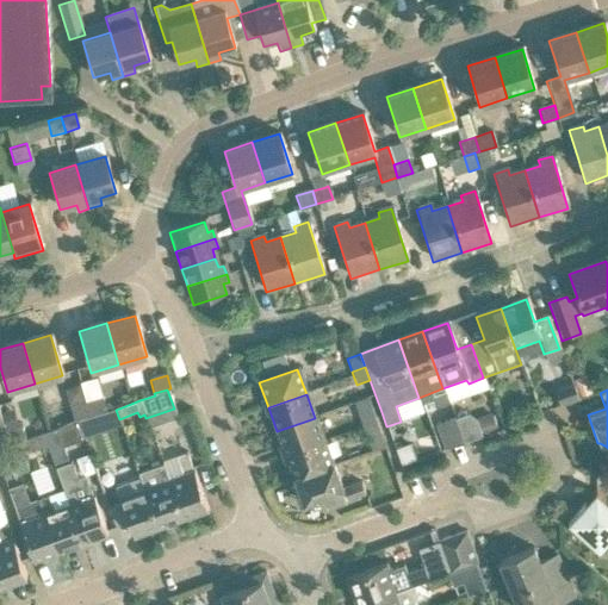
[(101,397),(85,401),(90,416),(105,411),(101,397)]
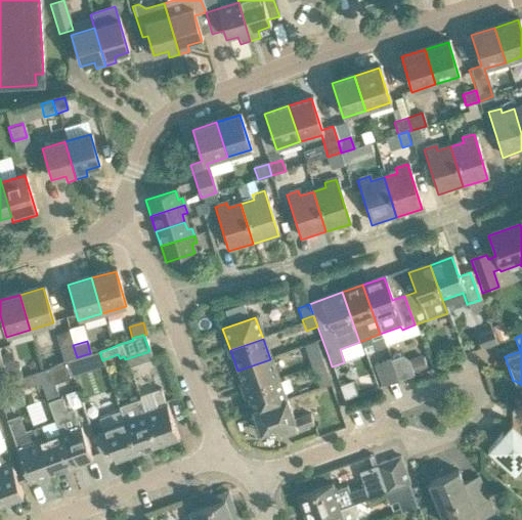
[(77,357),(73,345),(59,348),(63,360),(66,360),(77,357)]
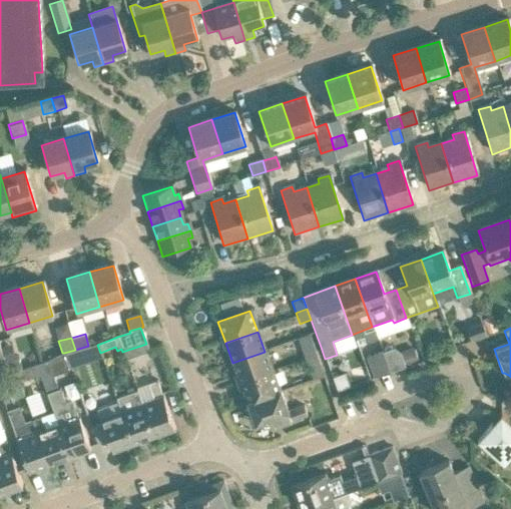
[(146,344),(122,352),(126,362),(130,360),(149,353),(146,344)]
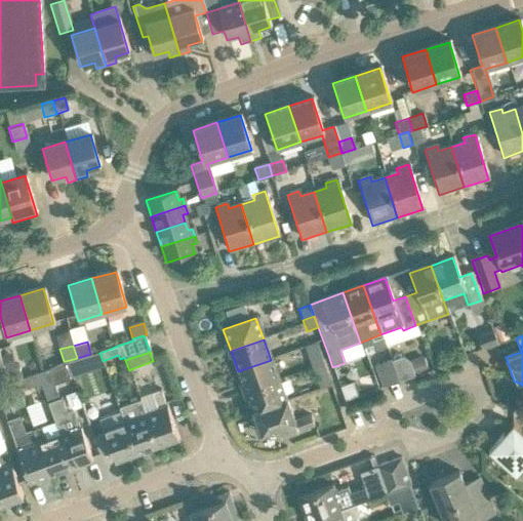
[(308,357),(312,368),(323,364),(319,353),(308,357)]
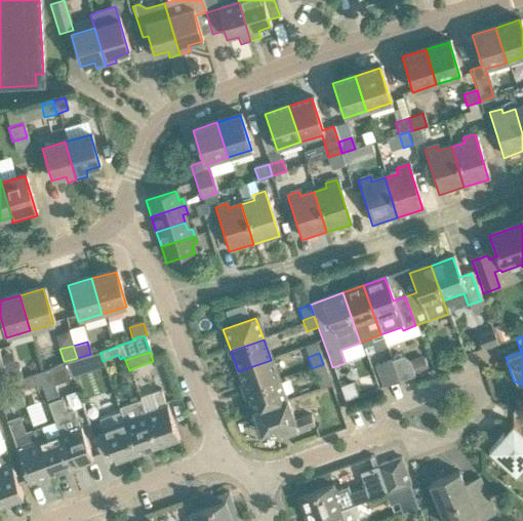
[(391,361),(398,383),(427,371),(421,358),(409,362),(402,357),(391,361)]
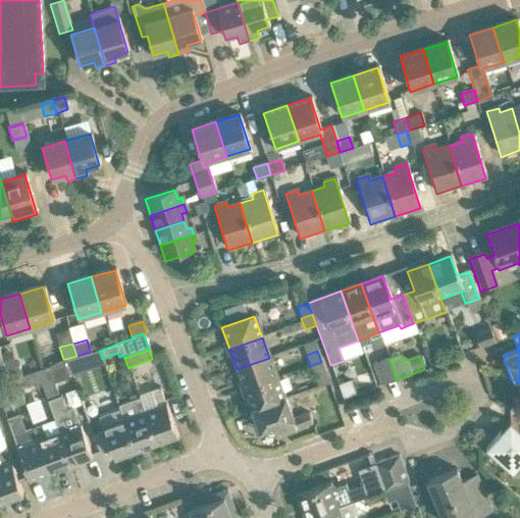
[(85,356),(66,362),(69,371),(70,374),(89,368),(85,356)]
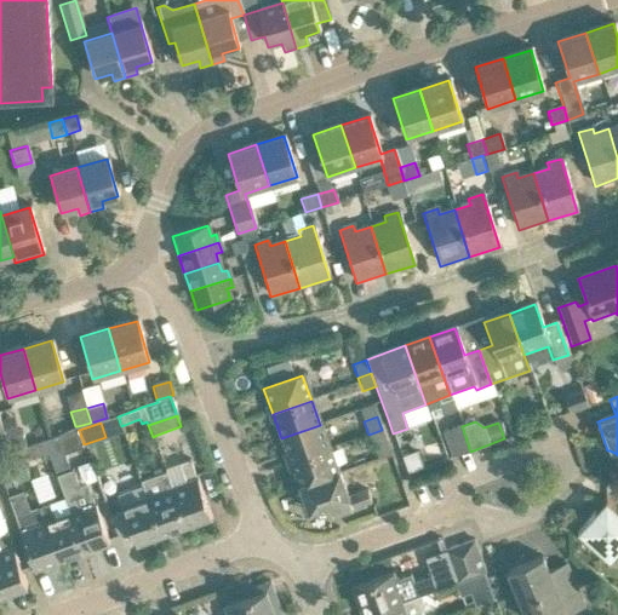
[(281,438),(290,464),(328,449),(320,425),(281,438)]
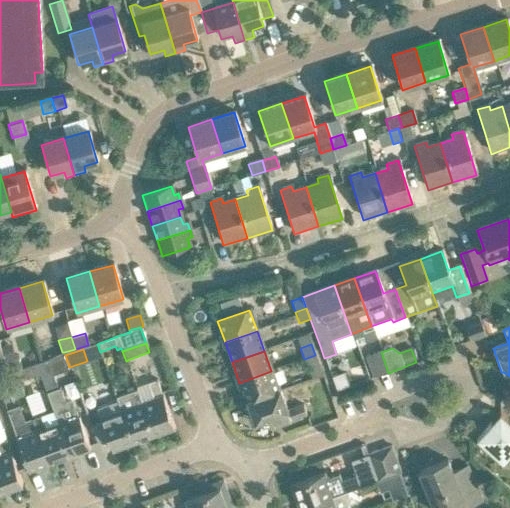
[(372,378),(388,373),(381,352),(365,358),(372,378)]
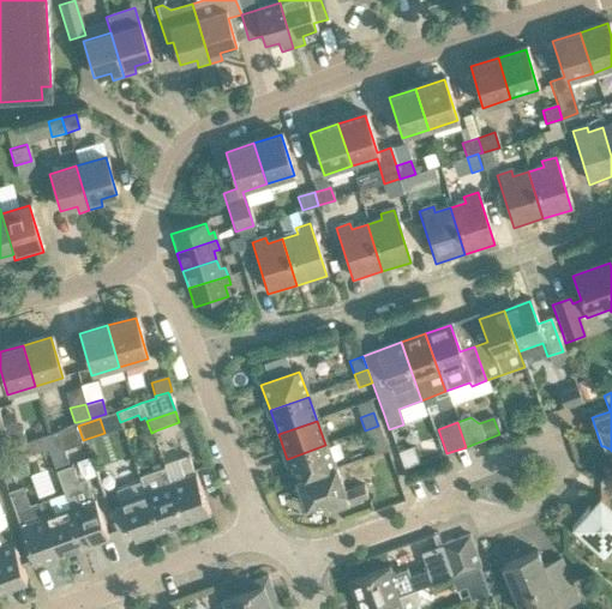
[(378,426),(365,430),(370,444),(383,440),(378,426)]
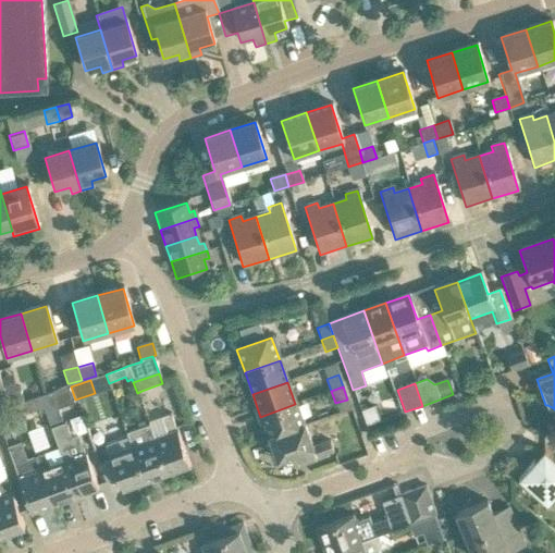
[(19,391),(4,395),(8,407),(22,404),(19,391)]
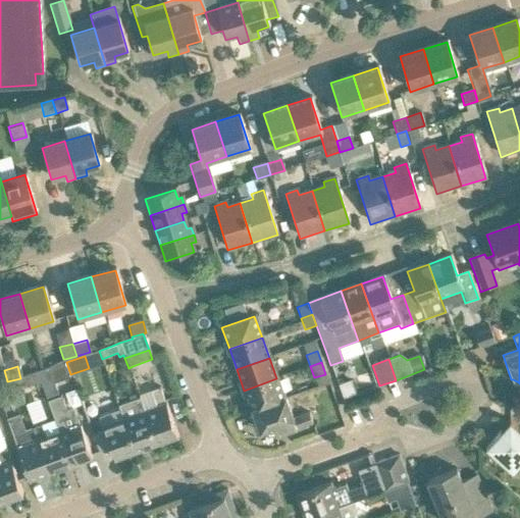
[(47,368),(37,371),(41,382),(55,420),(70,466),(91,459),(80,426),(65,411),(60,397),(58,398),(47,368)]
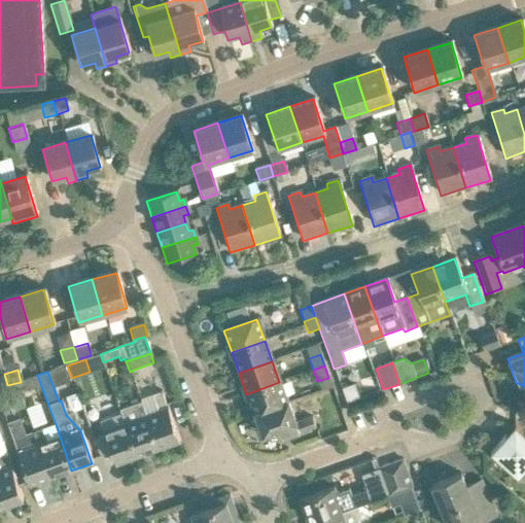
[(373,374),(339,387),(346,404),(380,389),(373,374)]
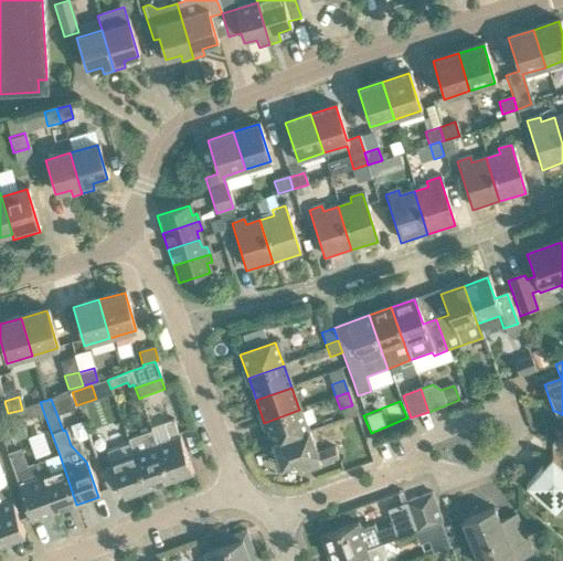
[(32,419),(44,414),(40,402),(27,406),(32,419)]
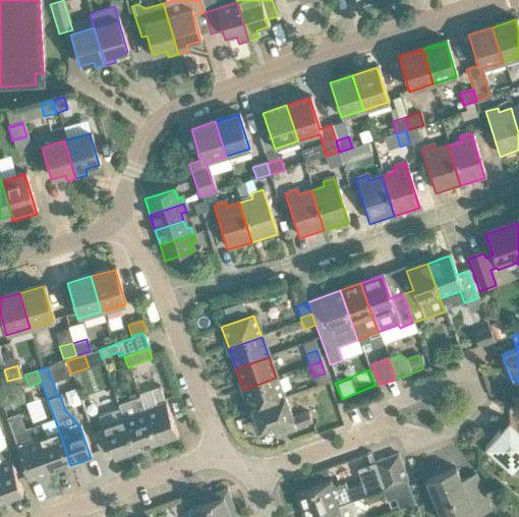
[(243,390),(251,410),(284,399),(276,378),(243,390)]
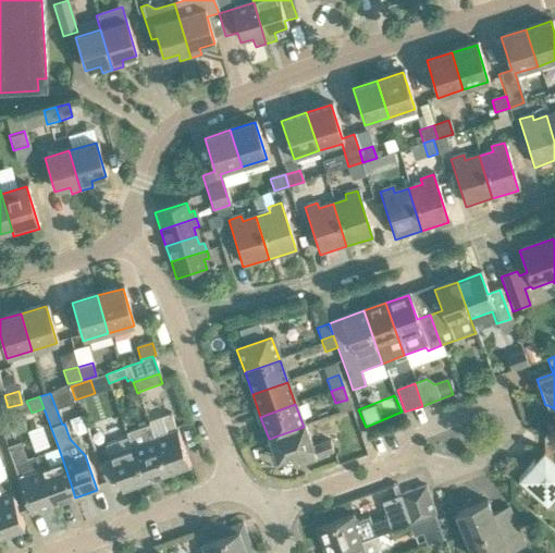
[(170,415),(160,418),(165,434),(151,440),(165,477),(167,477),(165,474),(173,470),(174,474),(189,468),(170,415)]
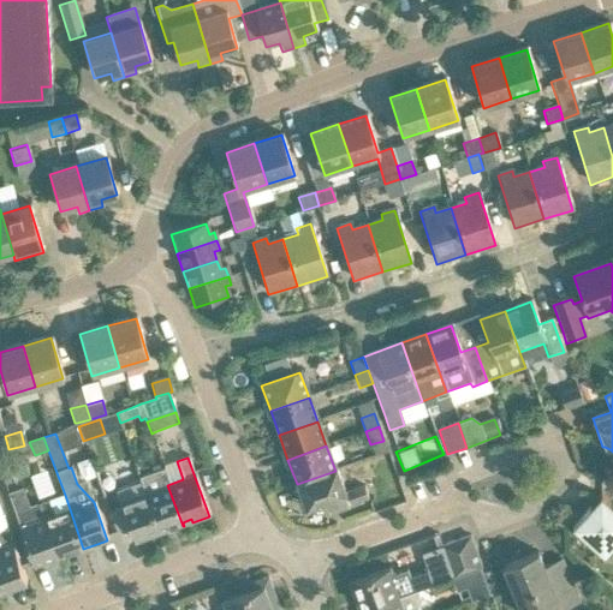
[(0,474),(1,478),(15,473),(10,461),(0,464),(0,474)]
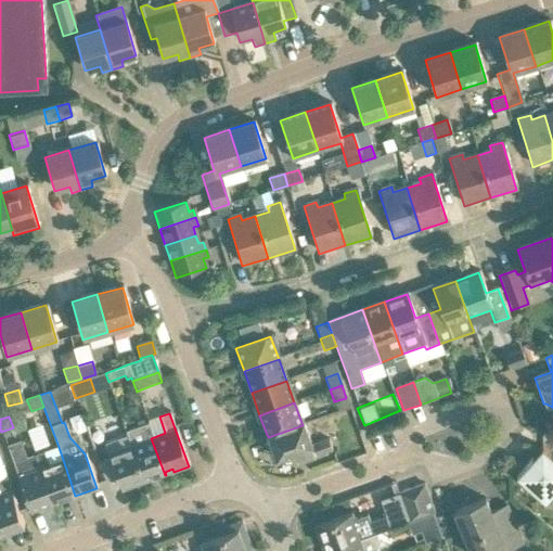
[(129,446),(141,481),(142,479),(143,483),(144,483),(143,479),(150,477),(151,481),(165,475),(151,438),(146,424),(125,432),(126,437),(129,446)]
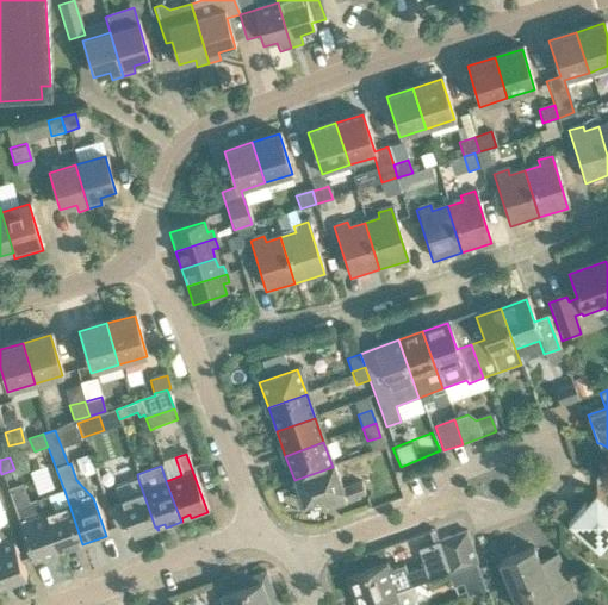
[(333,467),(295,480),(303,505),(340,492),(340,491),(341,491),(333,467)]
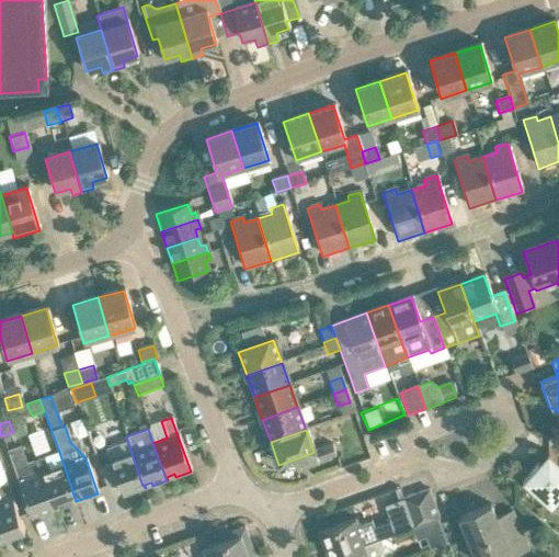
[(127,442),(105,450),(123,497),(138,490),(137,488),(143,486),(130,451),(127,442)]
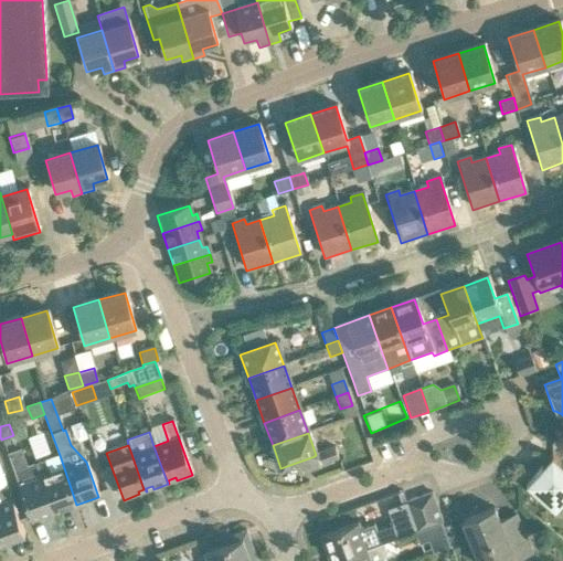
[(333,450),(325,452),(328,463),(337,459),(333,450)]
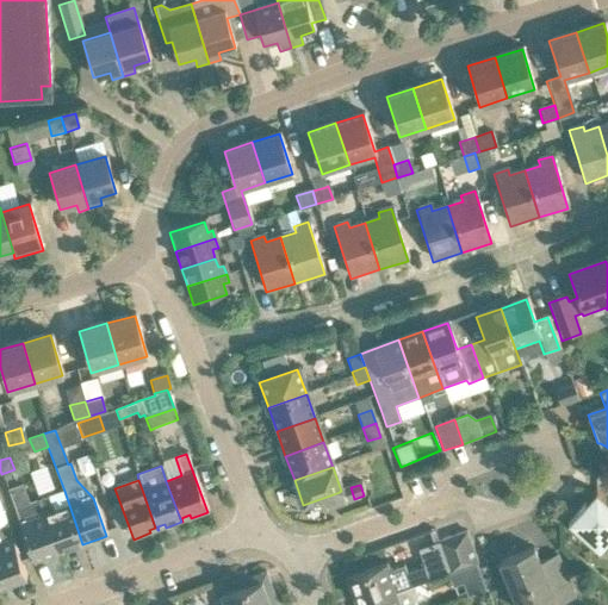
[(341,491),(340,491),(340,492),(343,503),(354,499),(351,487),(341,491)]
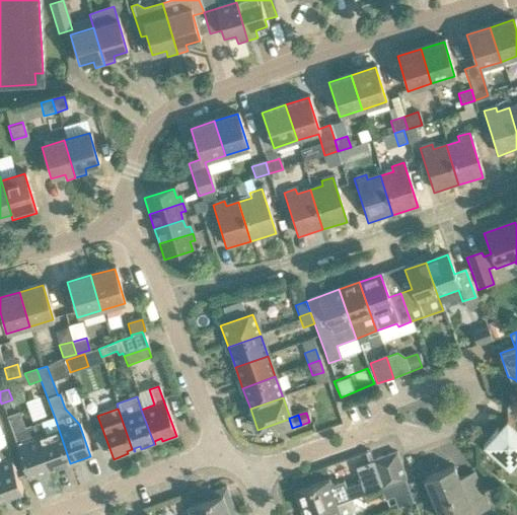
[(32,426),(38,439),(49,471),(70,463),(55,418),(32,426)]
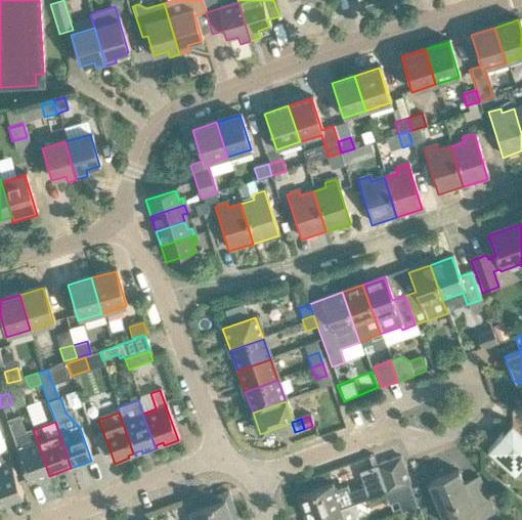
[(486,450),(514,475),(521,466),(521,433),(511,423),(512,433),(501,434),(486,450)]
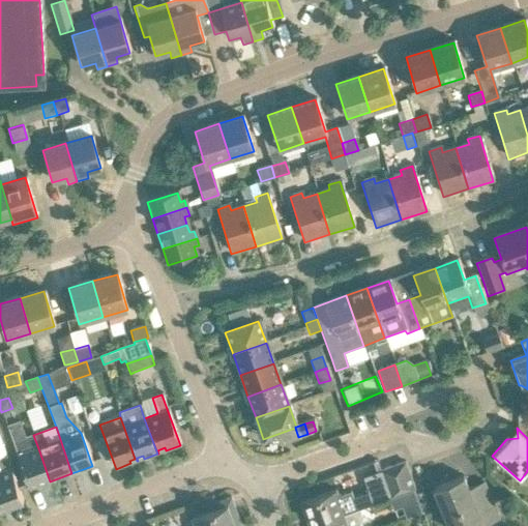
[(38,448),(17,456),(28,489),(50,481),(38,448)]
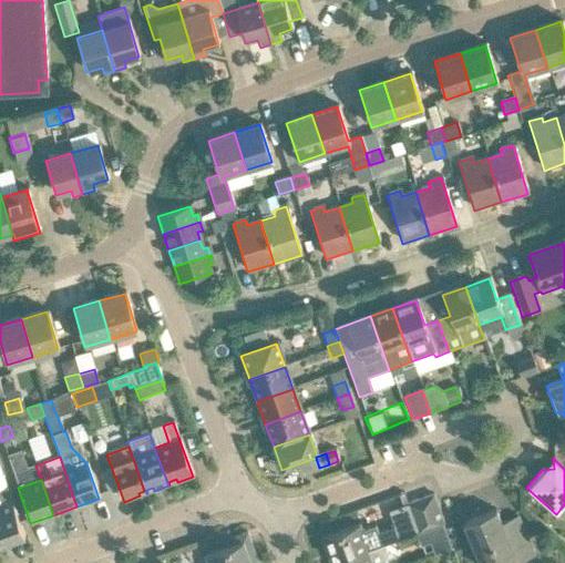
[(0,545),(23,538),(6,488),(0,489),(0,545)]
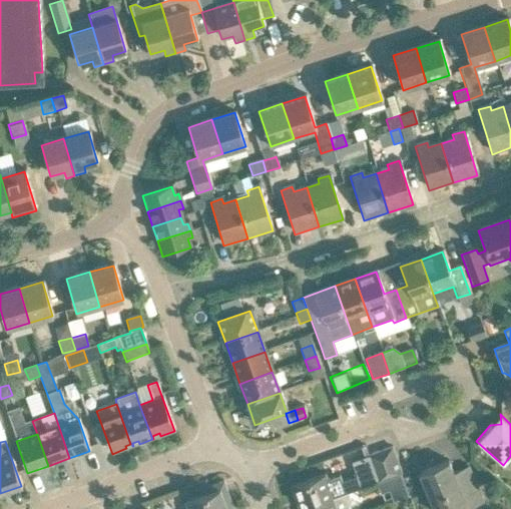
[(391,449),(379,453),(388,479),(400,475),(391,449)]
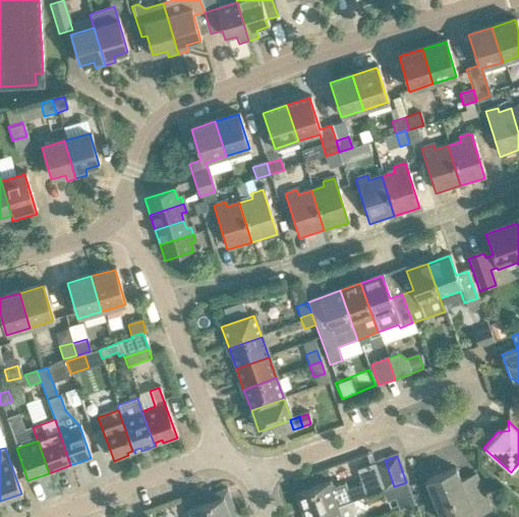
[(385,460),(372,464),(383,491),(394,486),(385,460)]
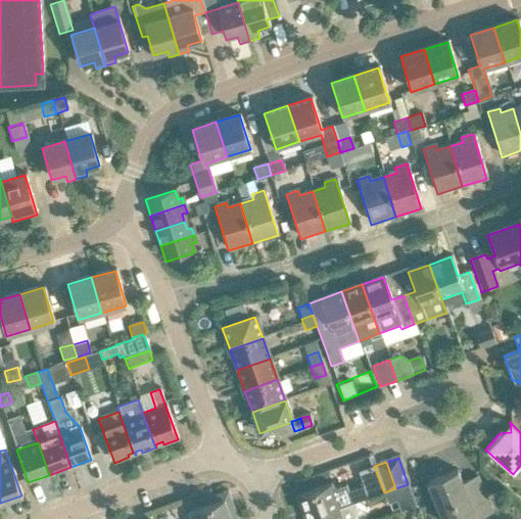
[(427,483),(441,518),(465,518),(471,516),(472,518),(481,518),(491,514),(476,477),(461,483),(457,471),(427,483)]
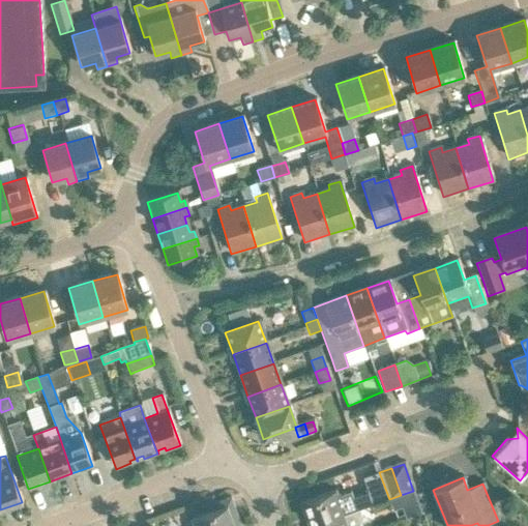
[(318,525),(359,510),(372,505),(368,494),(353,498),(350,493),(336,497),(334,492),(300,504),(308,525),(318,525)]
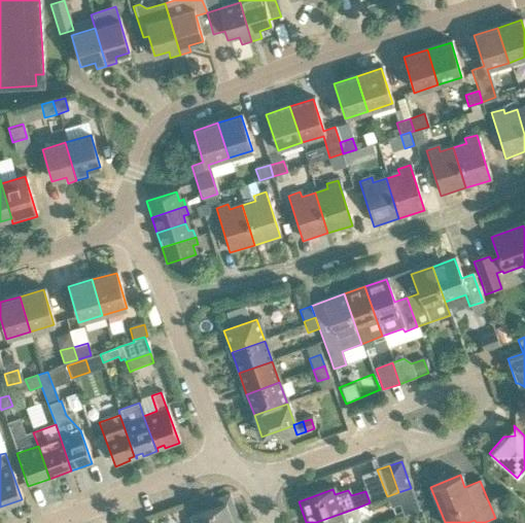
[(235,522),(237,521),(231,501),(224,503),(222,499),(223,498),(223,497),(213,501),(215,507),(189,516),(191,522),(235,522)]
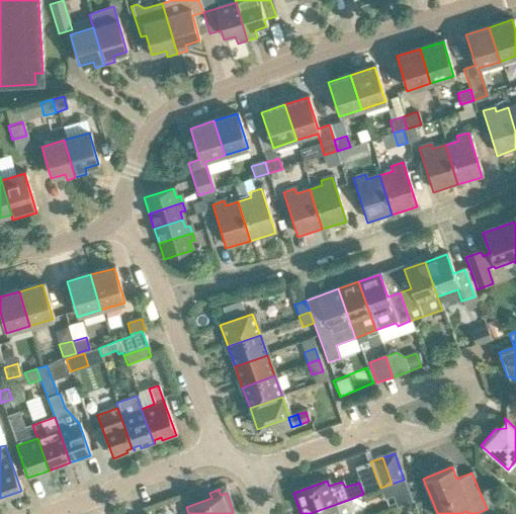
[(350,513),(353,506),(351,499),(311,513),(350,513)]
